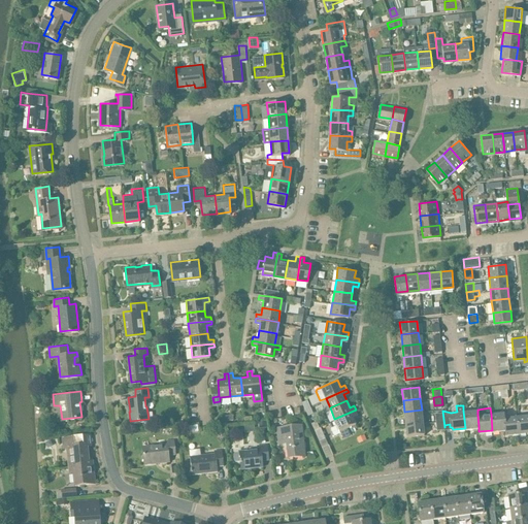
[(356,410),(334,419),(330,421),(332,425),(336,423),(339,429),(356,422),(353,415),(357,413),(356,410)]
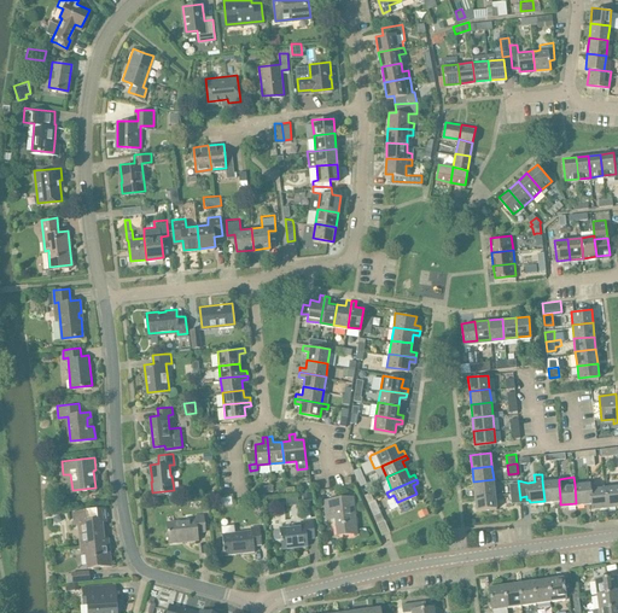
[(473,482),(474,495),(495,492),(494,479),(473,482)]
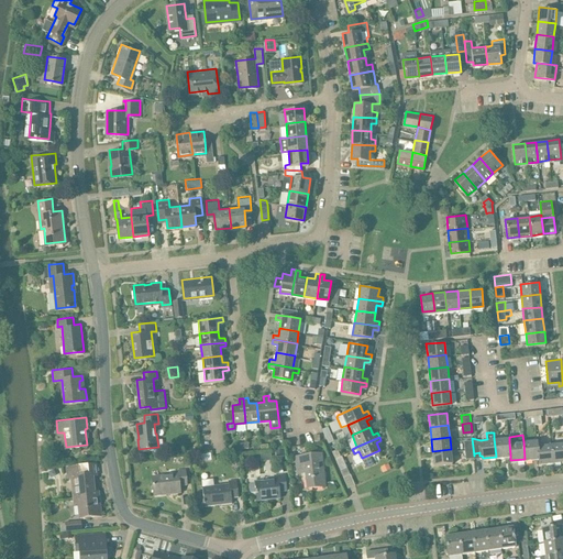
[(509,437),(494,438),(496,457),(510,456),(510,455),(509,442),(509,437)]
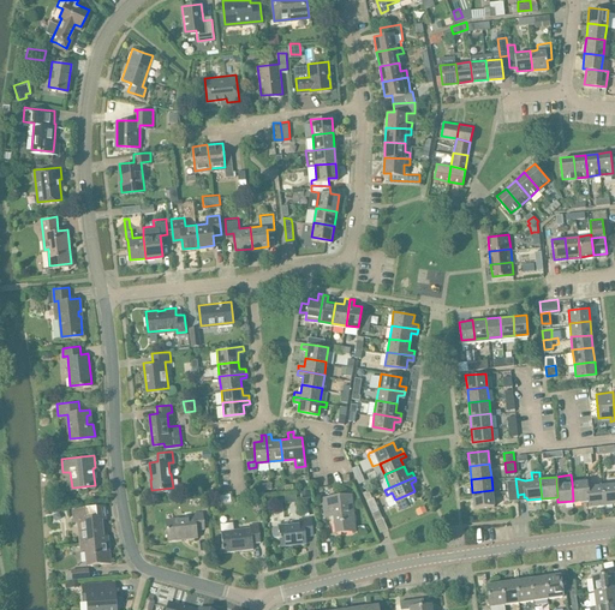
[(506,479),(507,489),(517,488),(515,478),(506,479)]
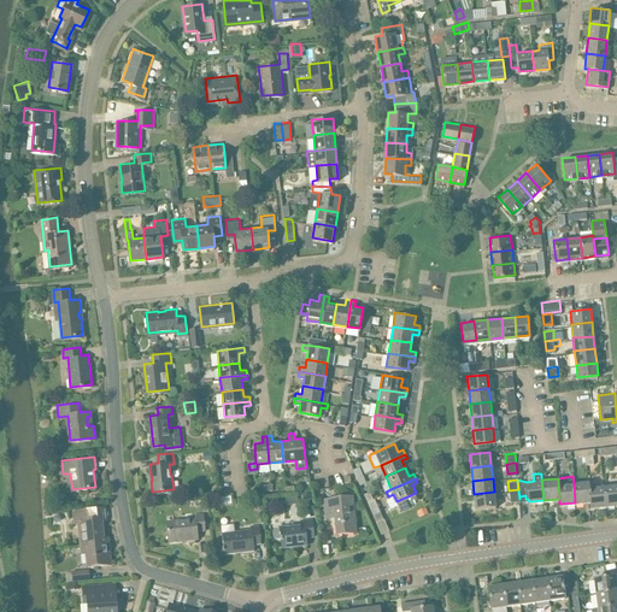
[(575,502),(591,501),(589,487),(589,481),(574,483),(575,502)]
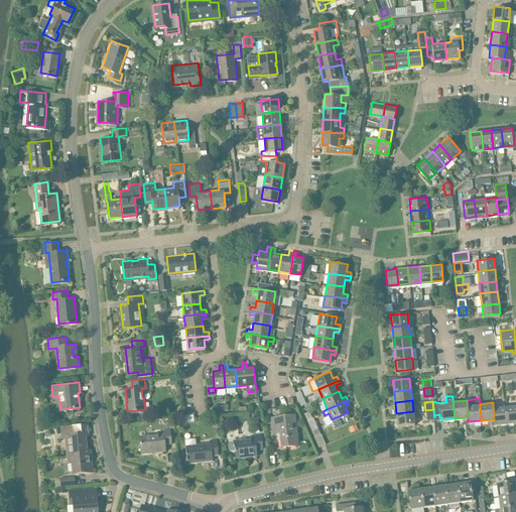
[(515,404),(505,406),(507,422),(515,421),(515,404)]
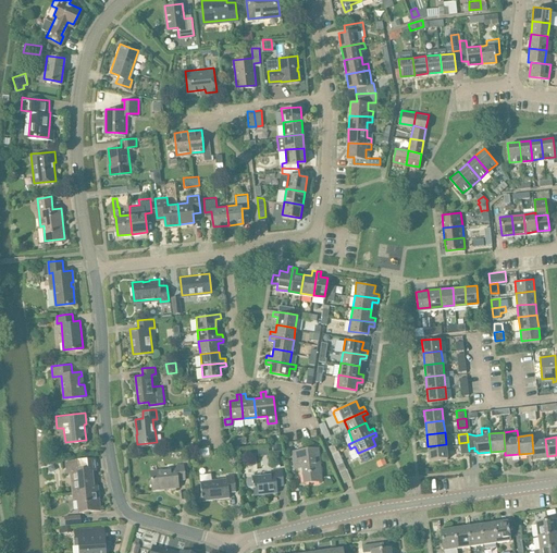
[(533,458),(547,456),(545,439),(532,440),(533,453),(533,458)]
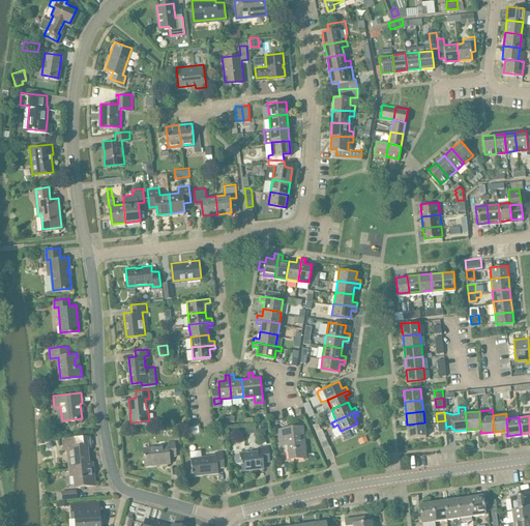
[(317,420),(313,422),(316,430),(322,427),(320,427),(317,420)]
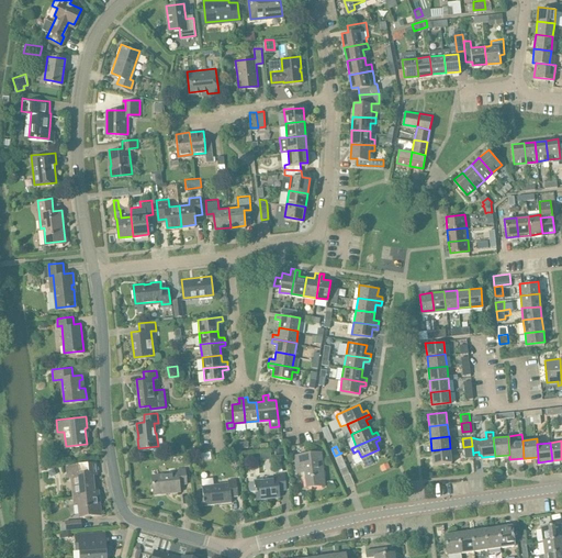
[(472,446),(463,447),(464,456),(473,455),(472,446)]
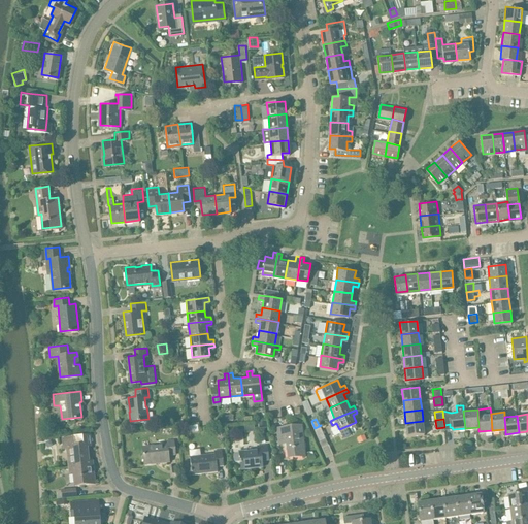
[(424,432),(423,421),(405,423),(406,434),(424,432)]
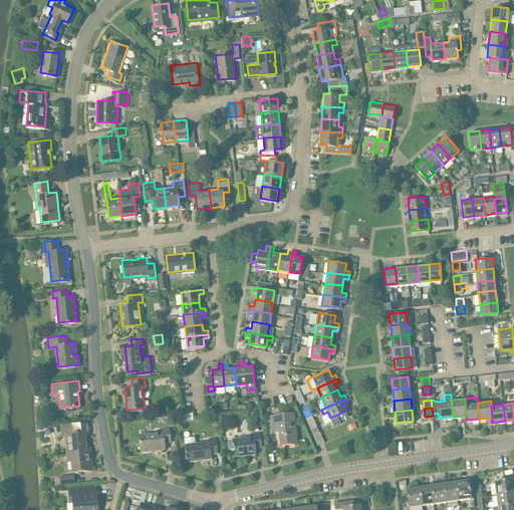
[(281,443),(297,442),(293,412),(270,415),(272,430),(281,429),(281,434),(280,434),(281,443)]
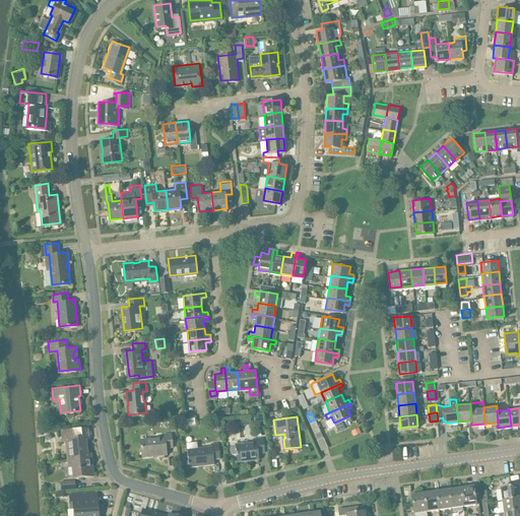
[(310,422),(317,438),(323,436),(316,418),(310,422)]
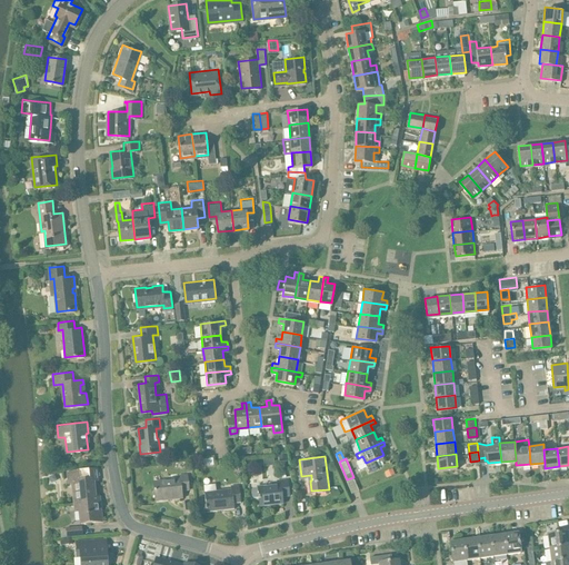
[(72,481),(75,501),(96,498),(96,495),(92,467),(67,471),(68,481),(72,481)]
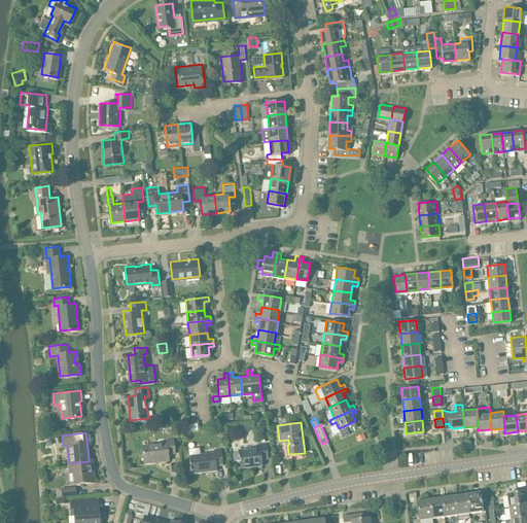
[(167,441),(142,444),(144,461),(169,458),(168,451),(175,451),(173,437),(166,438),(167,441)]
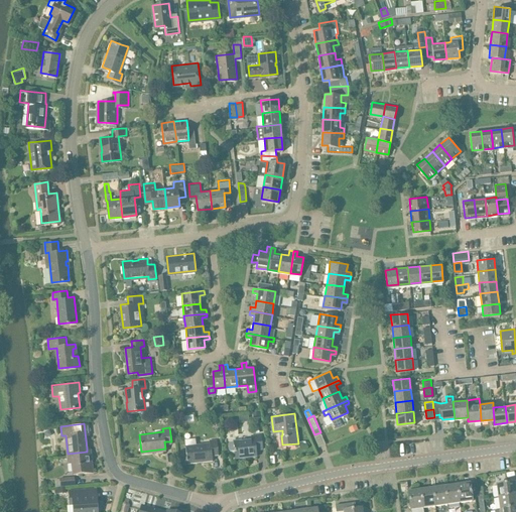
[(252,437),(234,439),(230,439),(229,441),(229,442),(229,446),(231,449),(235,449),(236,456),(256,454),(256,448),(262,446),(261,432),(251,433),(252,437)]
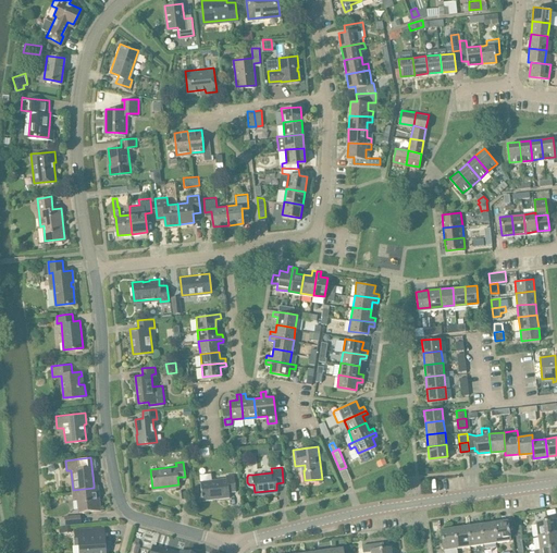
[(199,476),(199,484),(200,495),(202,495),(202,499),(230,495),(229,490),(236,489),(234,472),(226,474),(226,477),(203,479),(203,476),(199,476)]
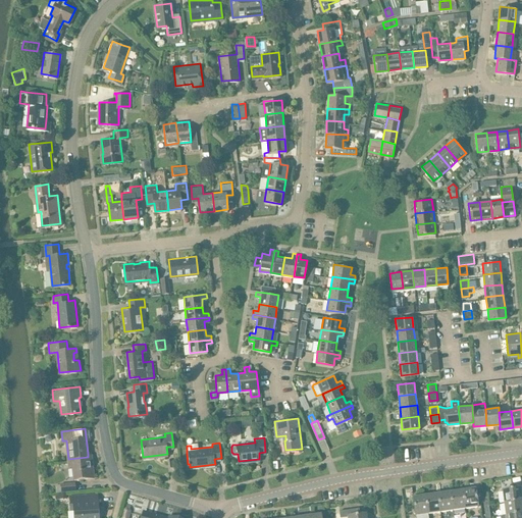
[(88,454),(88,457),(68,459),(68,464),(72,464),(74,477),(94,475),(91,454),(88,454)]
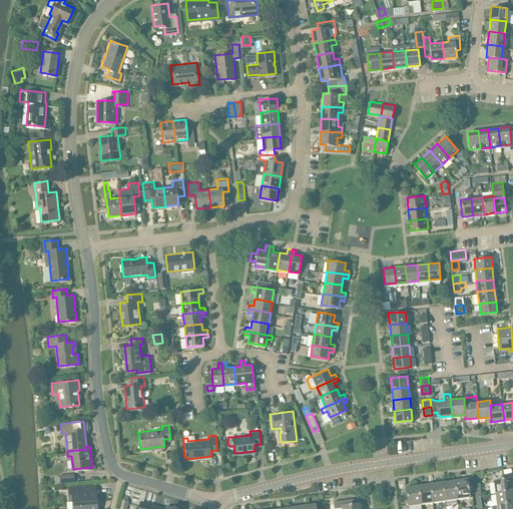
[(59,473),(60,481),(65,482),(74,481),(73,472),(59,473)]
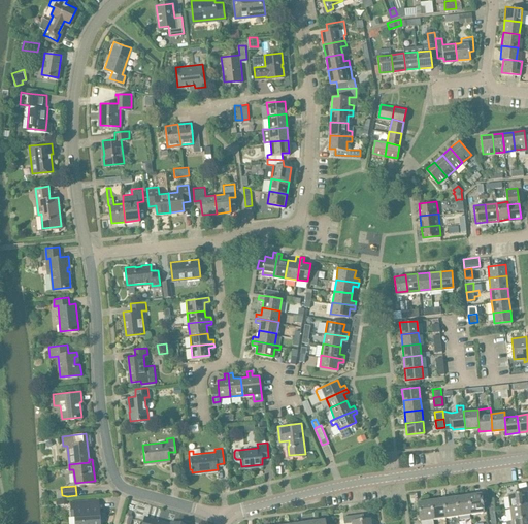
[(486,505),(489,505),(488,496),(487,492),(481,493),(481,491),(468,493),(470,512),(487,510),(486,505)]
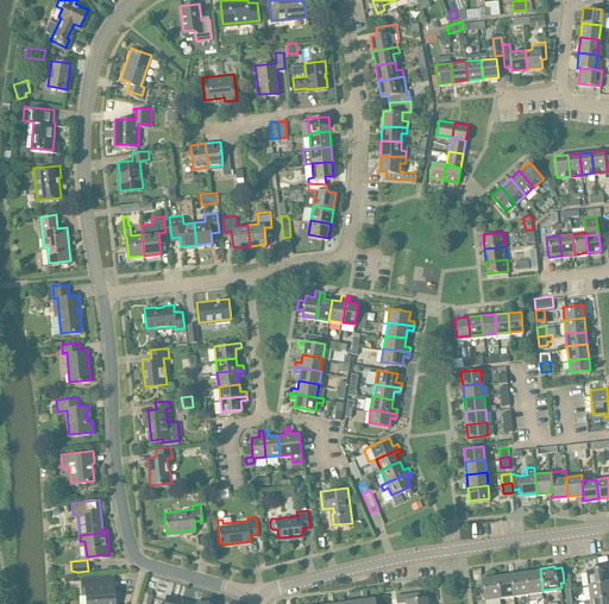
[(585,568),(588,583),(608,579),(608,576),(608,566),(585,568)]
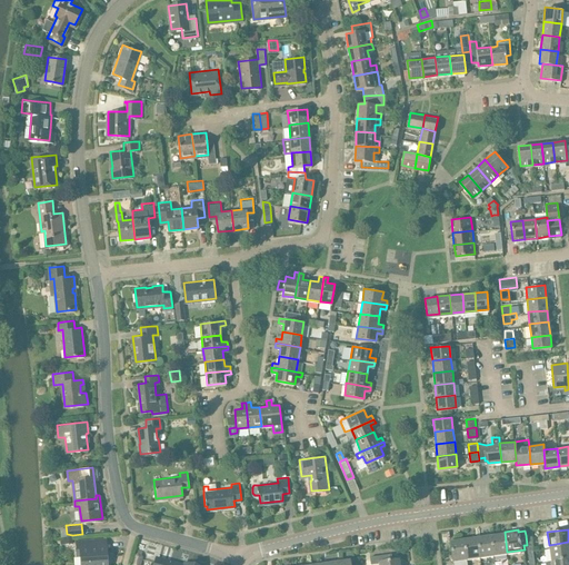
[(505,532),(491,534),(495,554),(507,552),(505,532)]
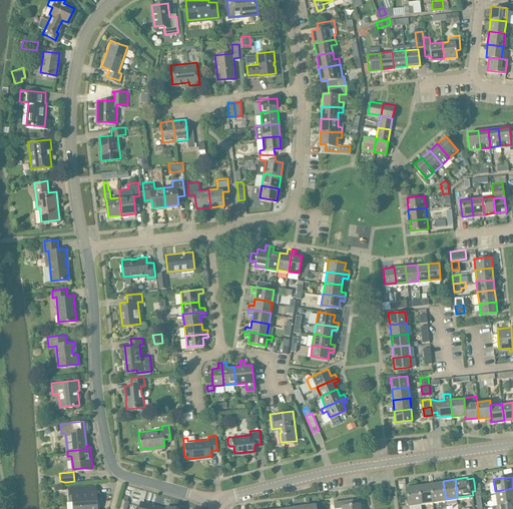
[(446,499),(443,481),(430,482),(433,501),(446,499)]
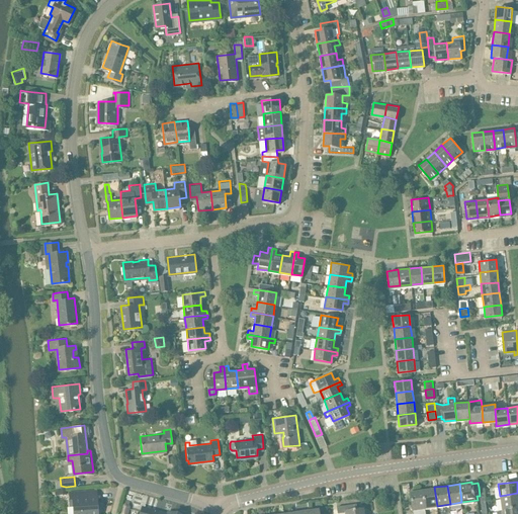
[(434,487),(423,489),(425,507),(437,506),(434,487)]
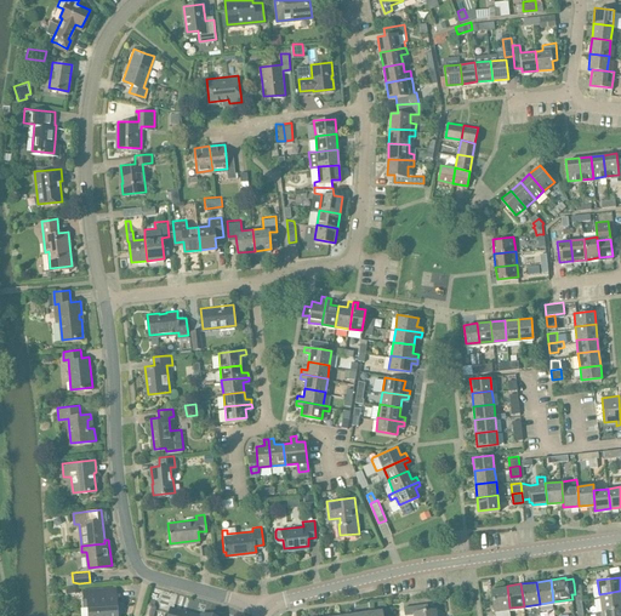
[(102,586),(90,586),(83,587),(84,603),(87,603),(87,615),(117,615),(117,594),(102,594),(102,586)]
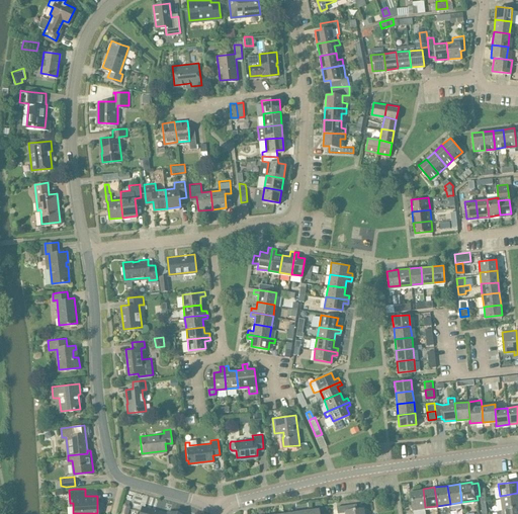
[(425,507),(423,489),(410,491),(412,509),(413,509),(413,513),(424,513),(425,513),(425,508),(425,507)]
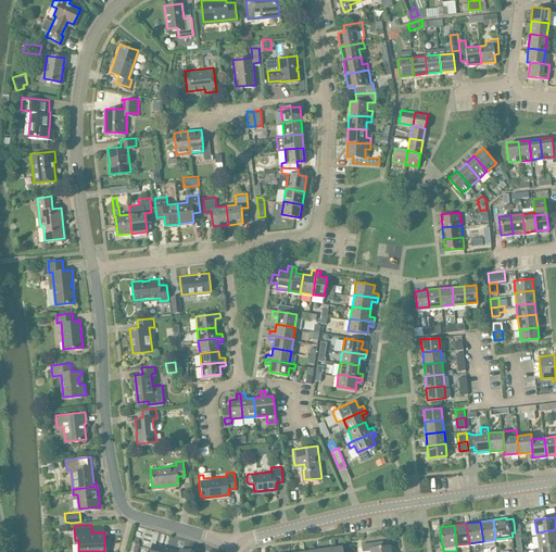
[(555,543),(555,529),(536,532),(539,547),(555,543)]
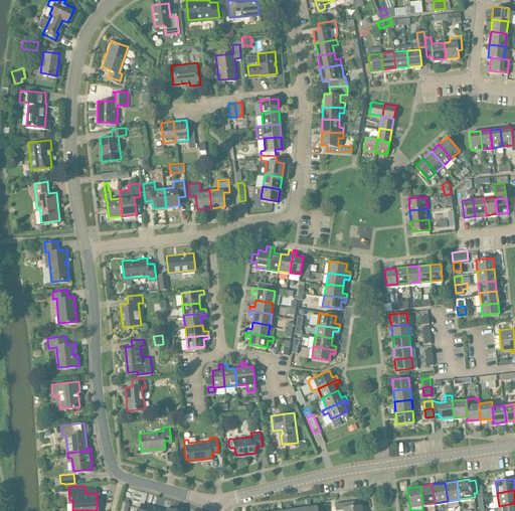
[(122,500),(120,510),(119,510),(125,510),(128,501),(127,500),(124,499),(122,500)]
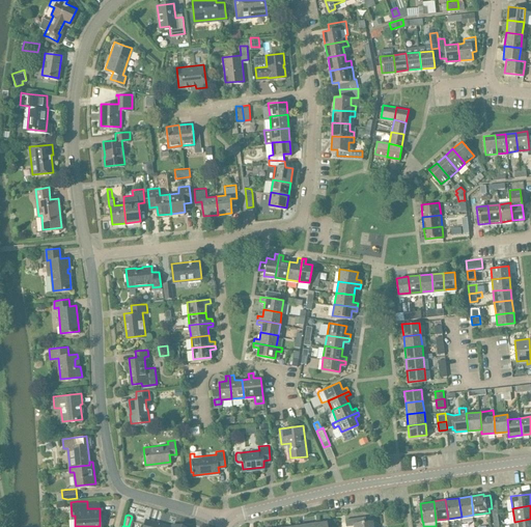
[(354,524),(354,526),(372,526),(372,521),(366,521),(365,515),(345,517),(346,525),(354,524)]
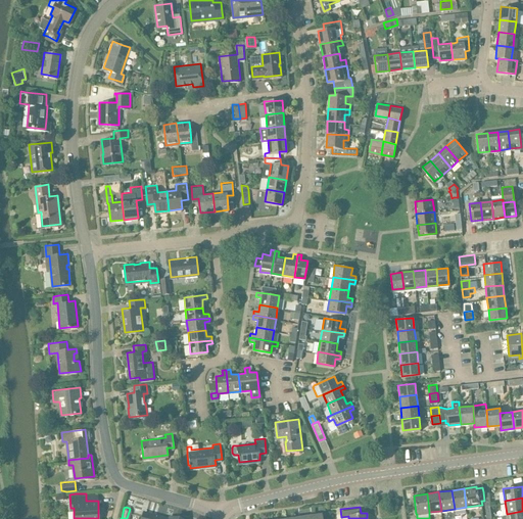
[(185,518),(170,515),(170,517),(144,510),(141,518),(185,518)]
